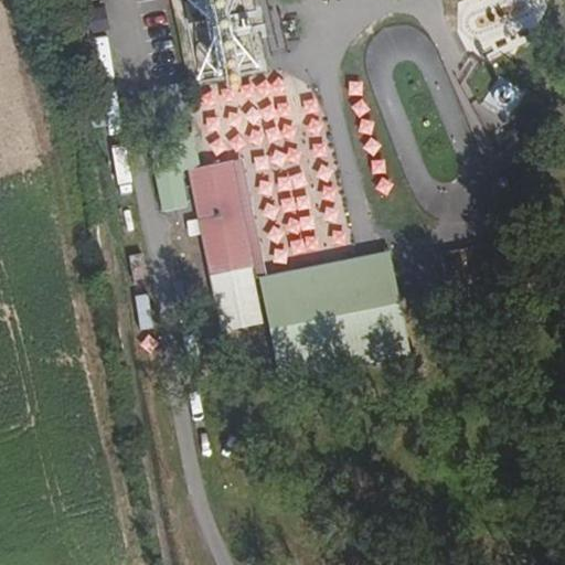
[(258,9),(256,0),(211,0),(223,71),(278,62),(269,8),(258,9)]
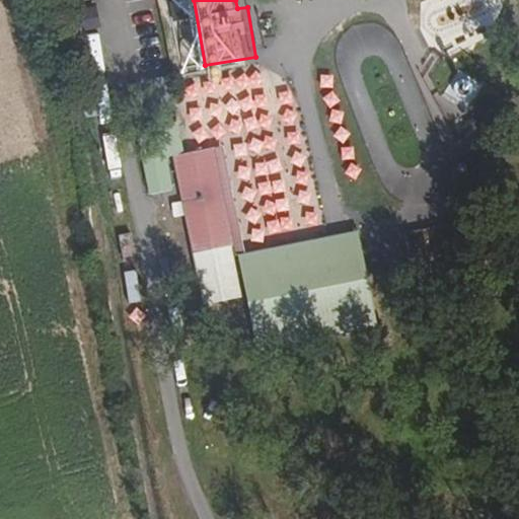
[(76,73),(101,70),(94,6),(69,9),(76,73)]
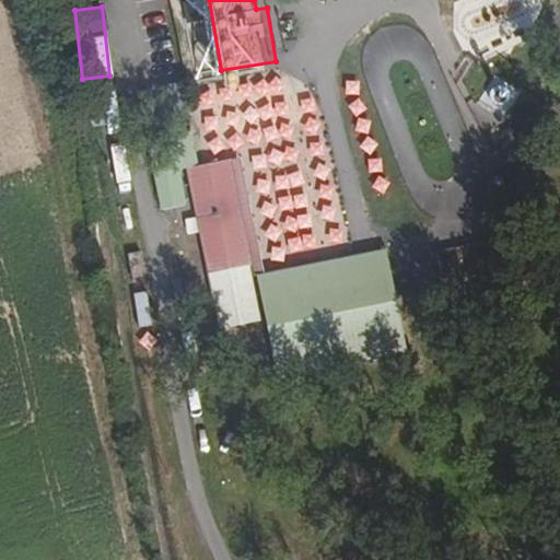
[(101,89),(106,115),(119,113),(114,85),(101,89)]
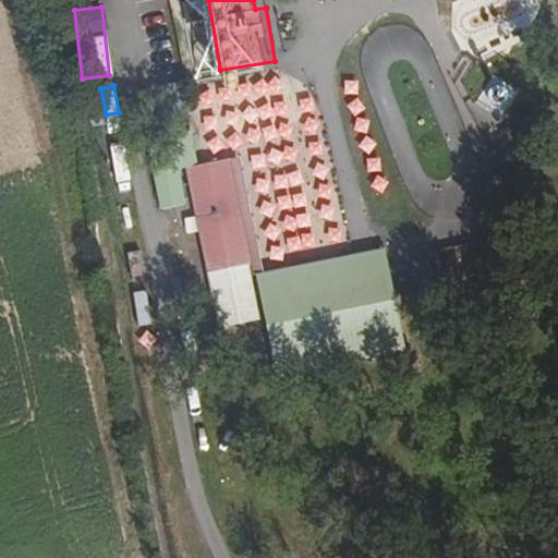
[(145,140),(161,208),(184,203),(176,167),(195,161),(187,130),(145,140)]
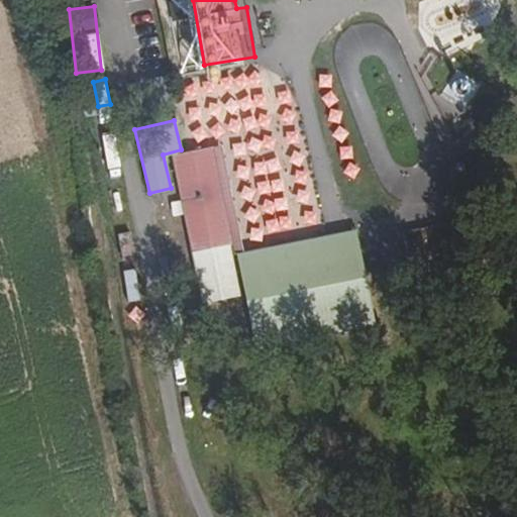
[(237,254),(243,253),(221,146),(184,154),(172,157),(201,305),(240,297),(232,255),(237,254)]
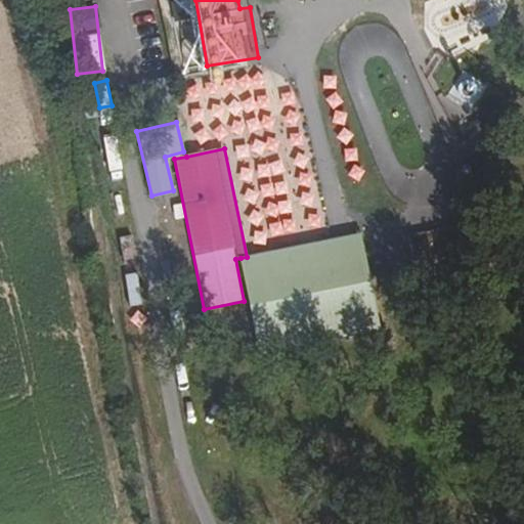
[(241,258),(260,352),(381,328),(361,233),(331,239),(247,257),(241,258)]
